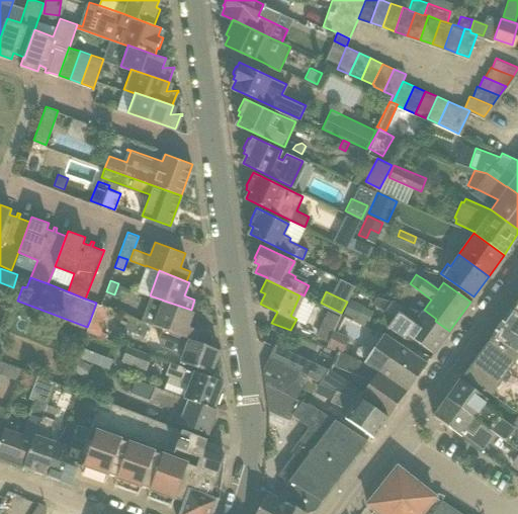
[(424,310),(423,312),(415,310),(391,301),(390,302),(377,293),(371,302),(385,311),(379,320),(404,336),(407,333),(434,352),(449,331),(435,321),(436,319),(424,310)]
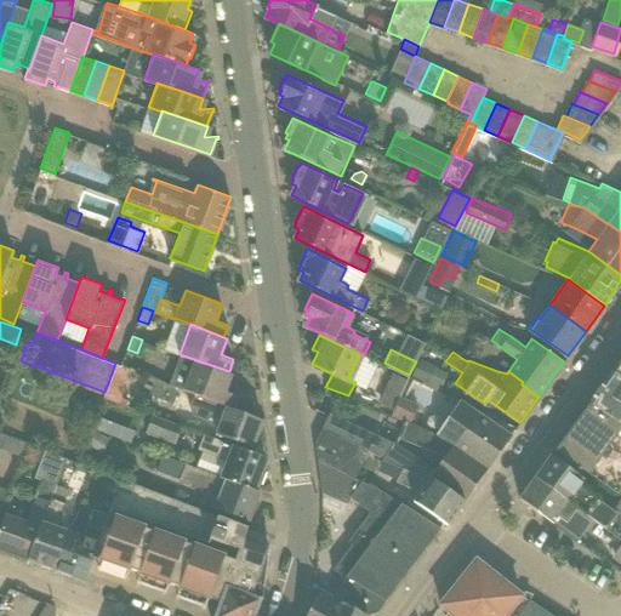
[(436,363),(419,357),(411,374),(428,381),(434,365),(436,363)]
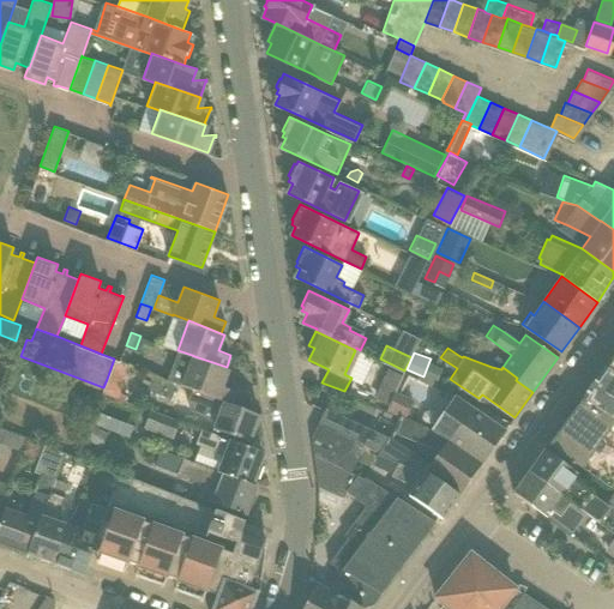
[(613,353),(603,367),(613,373),(613,353)]
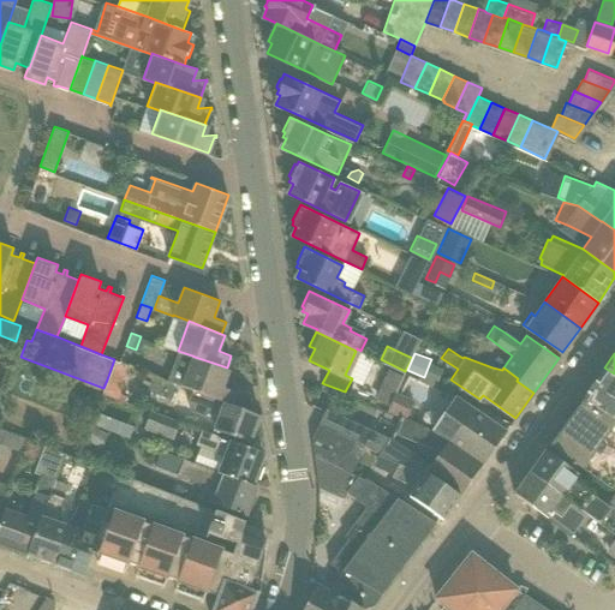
[(195,357),(192,356),(181,384),(183,386),(192,389),(193,388),(231,402),(236,390),(224,386),(230,369),(227,368),(195,357)]
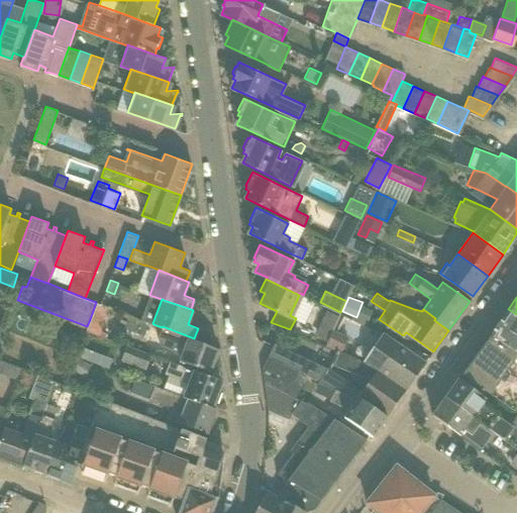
[(315,334),(328,340),(334,328),(340,315),(327,309),(315,334)]
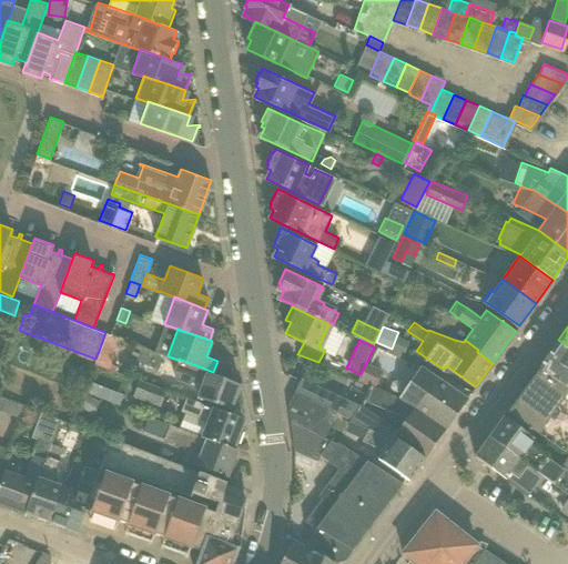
[(567,345),(558,340),(534,374),(567,399),(567,345)]
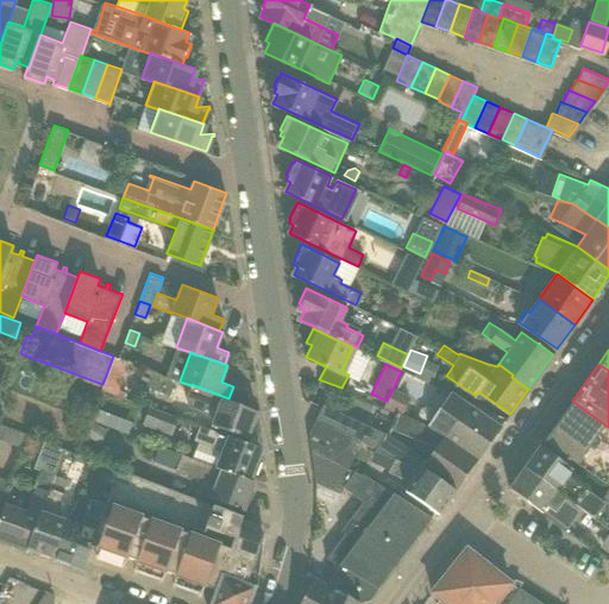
[(120,389),(118,381),(106,376),(102,384),(101,387),(119,392),(120,389)]
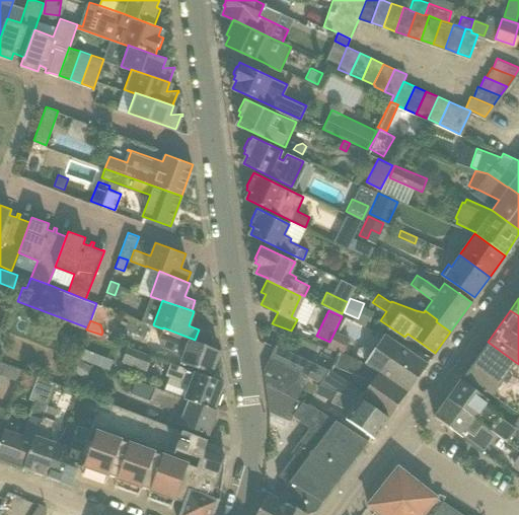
[(181,361),(214,373),(219,362),(216,360),(220,350),(195,340),(163,327),(162,328),(159,339),(162,345),(172,349),(177,347),(186,350),(181,361)]
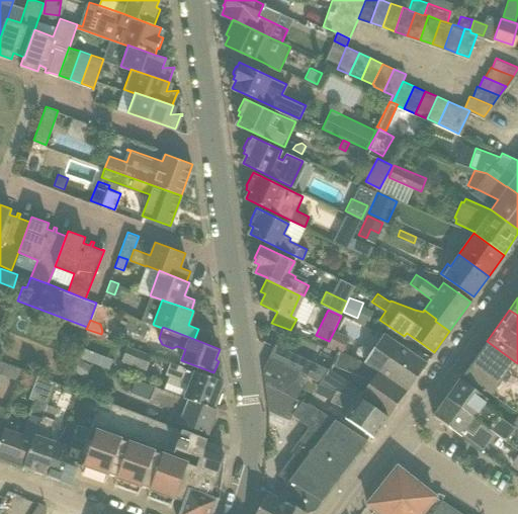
[(340,350),(341,351),(348,336),(335,329),(329,341),(327,344),(340,350)]
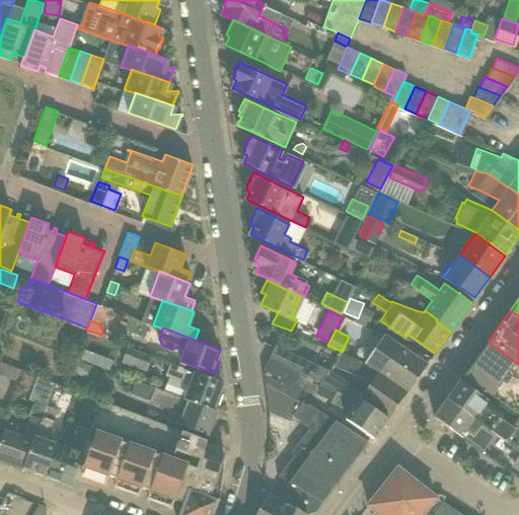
[(406,391),(428,363),(385,333),(371,353),(365,360),(364,362),(406,391)]
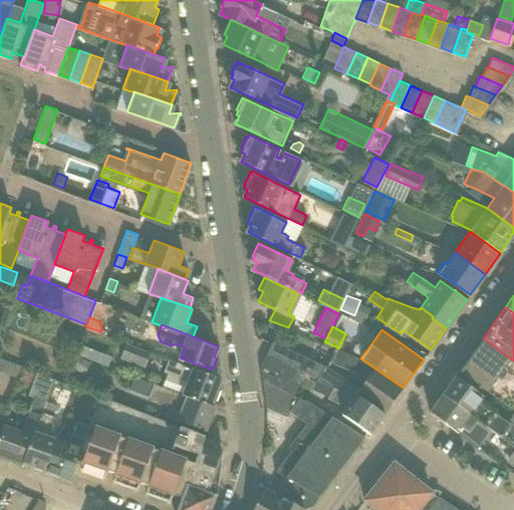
[(513,360),(483,338),(460,370),(513,410),(513,360)]
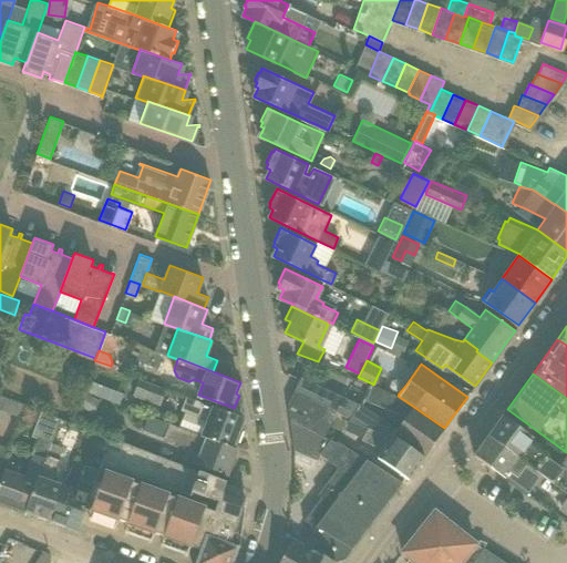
[(360,402),(334,391),(301,375),(294,390),(306,396),(327,406),(328,405),(351,416),(350,417),(392,434),(424,457),(444,428),(398,396),(399,393),(373,385),(372,384),(366,399),(406,417),(398,429),(360,402)]
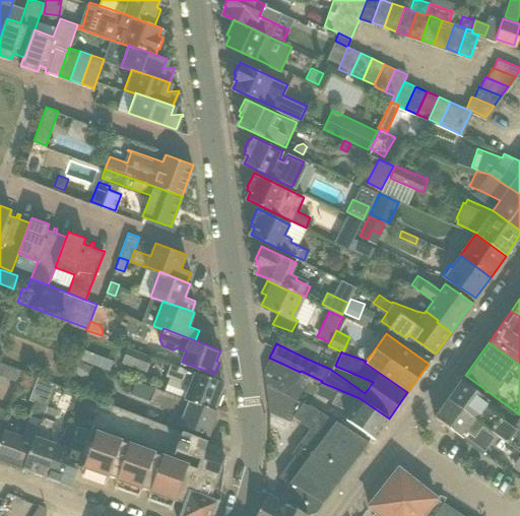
[(128,345),(122,361),(146,370),(152,355),(128,345)]
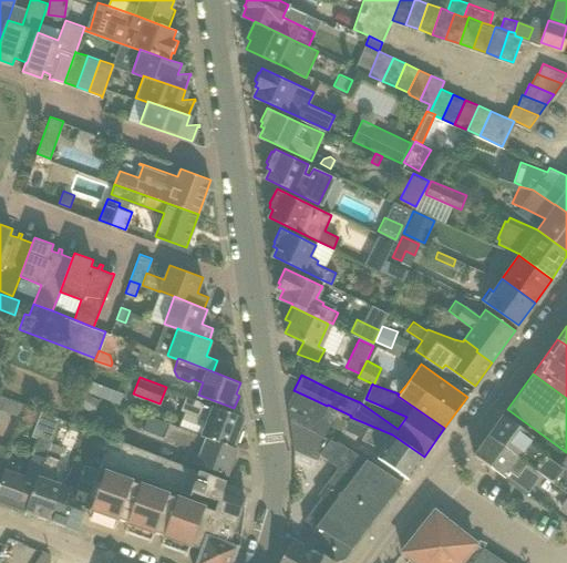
[(74,401),(94,411),(101,399),(81,388),(74,401)]
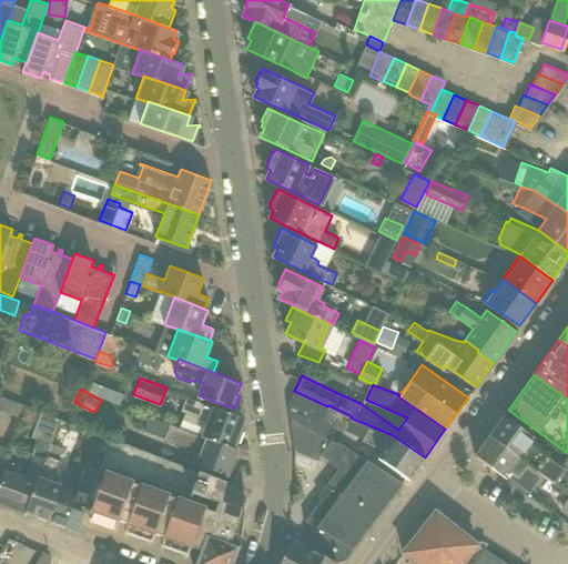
[(181,426),(236,447),(244,426),(241,425),(243,418),(188,396),(182,410),(186,411),(181,426)]
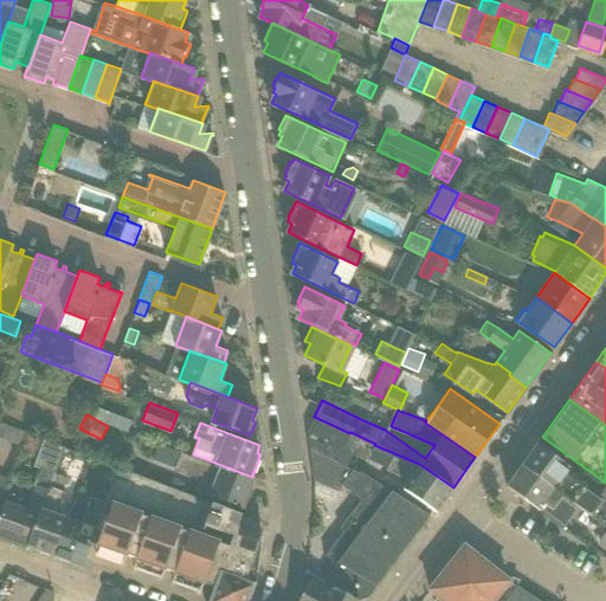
[(327,422),(315,447),(337,458),(349,433),(327,422)]
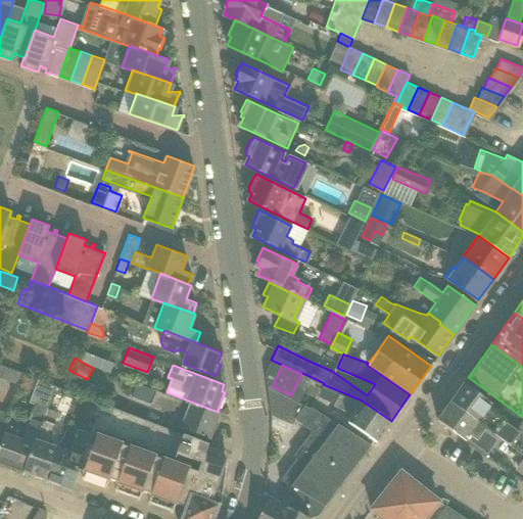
[(31,385),(34,377),(22,372),(17,384),(26,387),(31,385)]
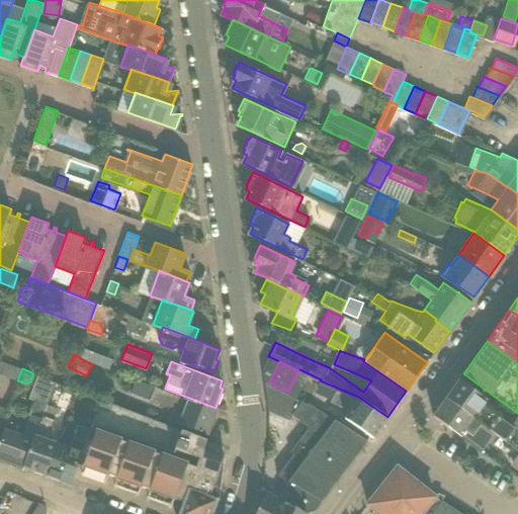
[(3,427),(0,436),(0,456),(22,465),(48,402),(48,400),(55,381),(37,374),(29,397),(35,399),(29,414),(30,414),(23,434),(3,427)]
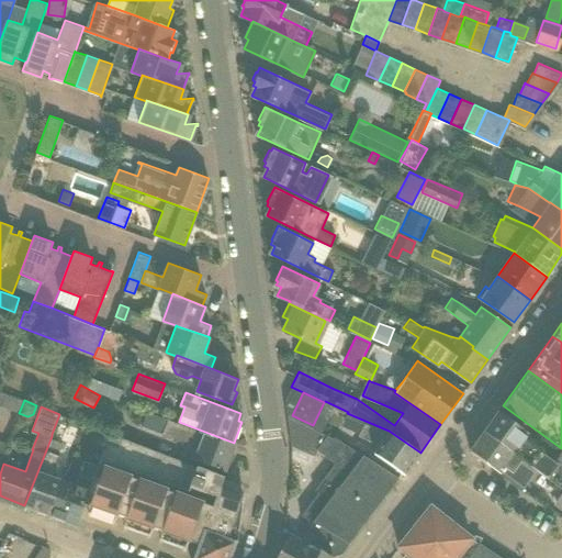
[(483,432),(535,468),(548,477),(558,464),(524,438),(528,432),(498,410),(483,432)]
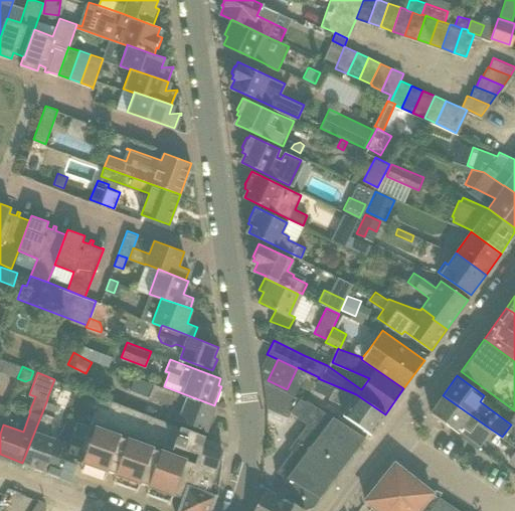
[(328,399),(329,397),(349,407),(344,413),(370,432),(372,433),(385,414),(356,394),(318,378),(313,376),(307,389),(328,399)]
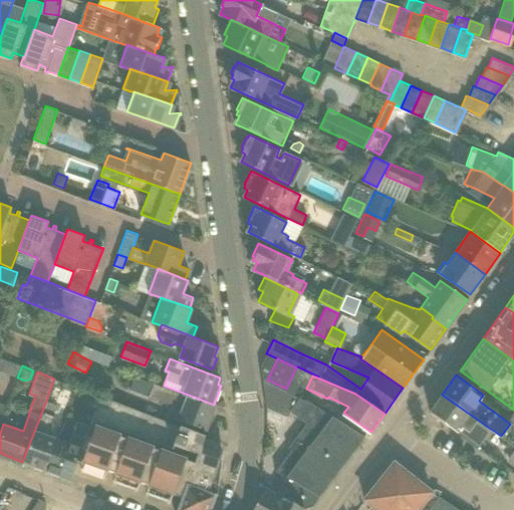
[(293,394),(299,381),(291,378),(285,390),(293,394)]
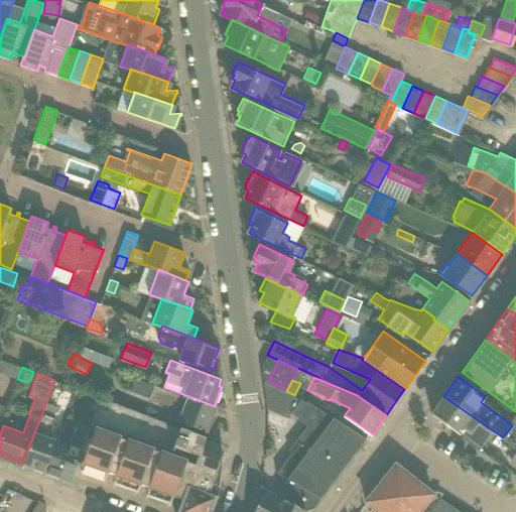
[(301,398),(300,399),(266,383),(269,405),(288,414),(291,410),(308,422),(289,449),(292,452),(277,472),(283,476),(274,493),(266,489),(253,511),(304,511),(305,510),(313,507),(366,437),(315,404),(301,398)]
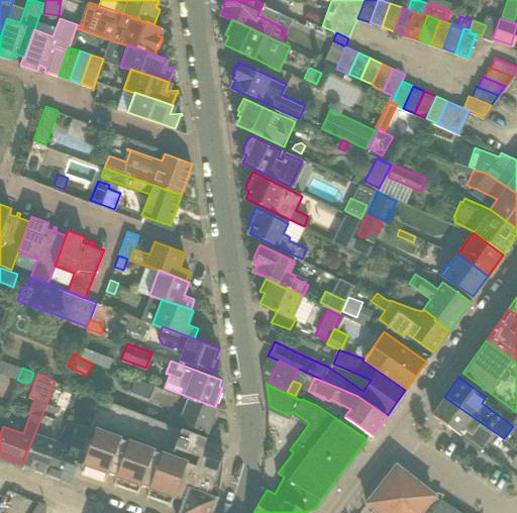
[(212,415),(215,407),(165,388),(156,385),(150,398),(171,406),(167,417),(210,433),(216,417),(212,415)]
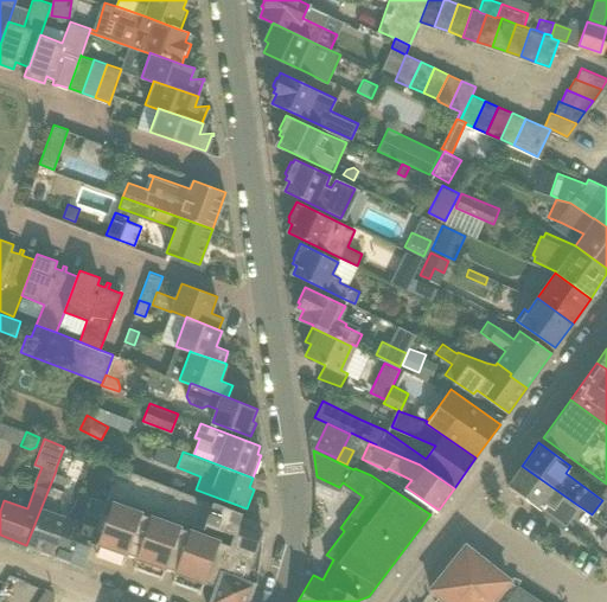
[(106,505),(104,505),(91,542),(215,587),(210,600),(209,601),(249,601),(256,583),(247,580),(263,533),(253,530),(257,519),(120,466),(106,505)]
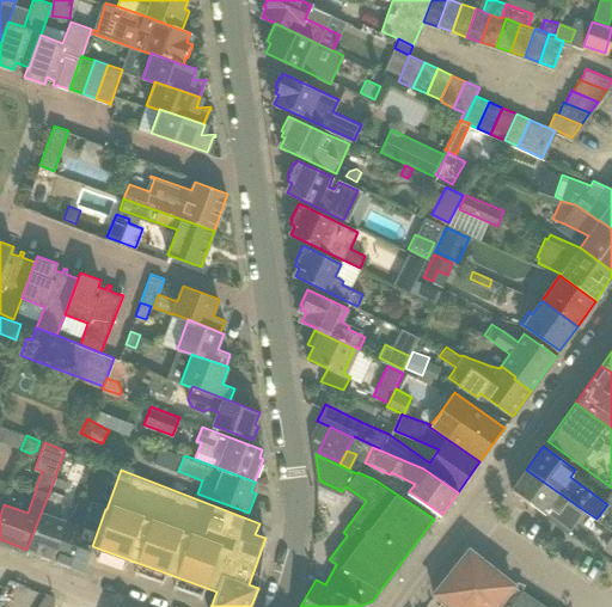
[(512,489),(545,513),(550,507),(573,523),(582,509),(526,470),(512,489)]
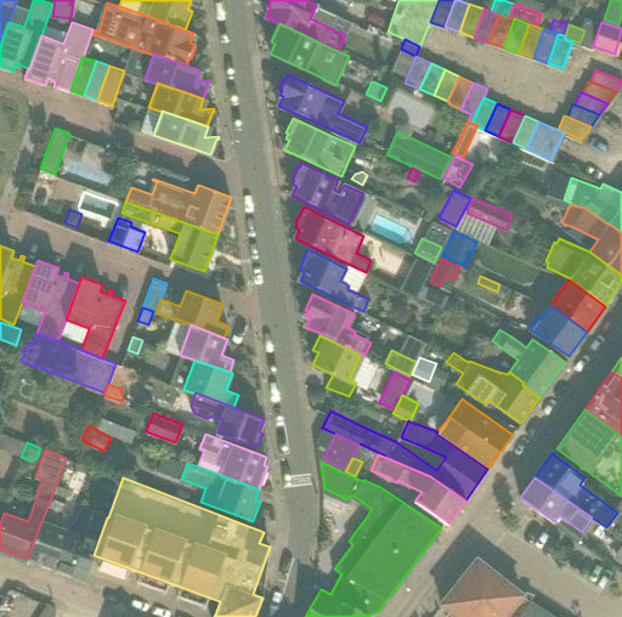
[(61,520),(67,502),(64,501),(69,488),(57,484),(57,482),(27,559),(55,569),(69,531),(56,525),(58,519),(61,520)]
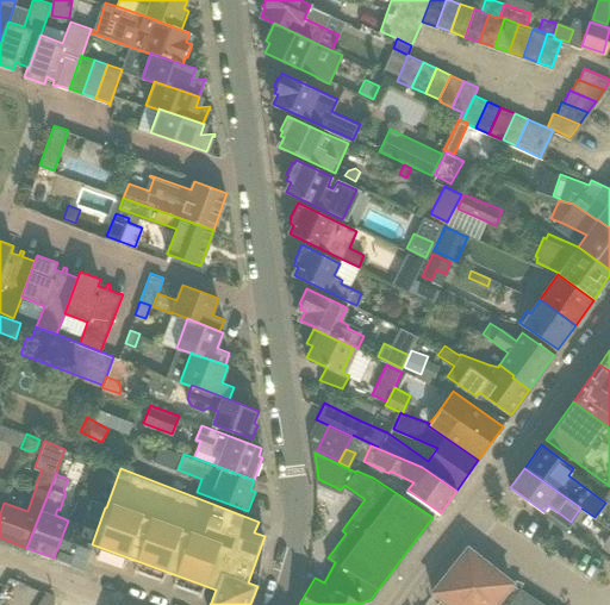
[(54,557),(83,568),(92,544),(105,507),(91,501),(83,518),(86,519),(83,525),(68,521),(54,557)]
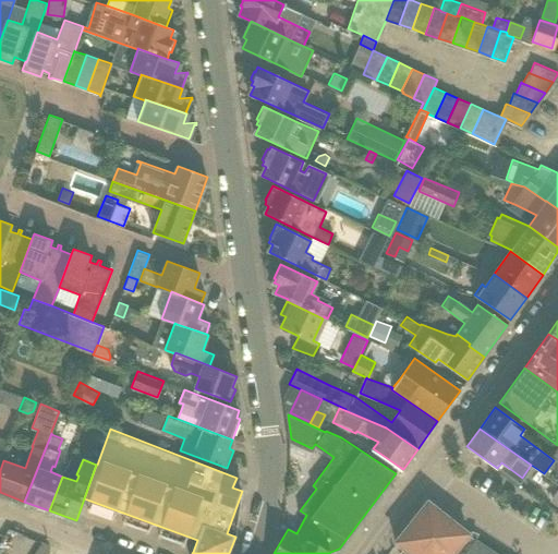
[(499,553),(475,538),(474,539),(468,533),(469,533),(428,501),(396,541),(411,553),(499,553)]
